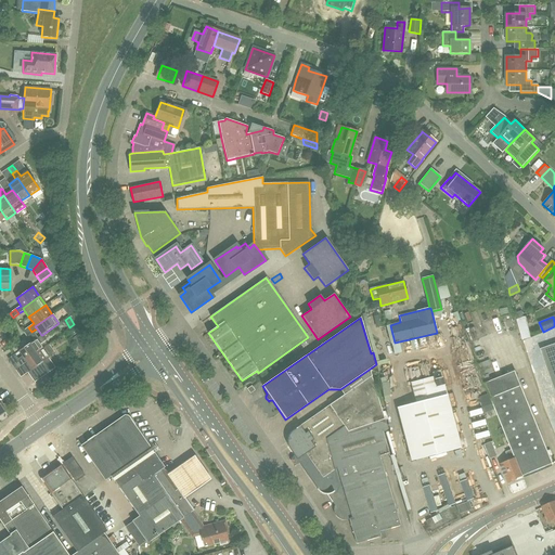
[(26,336),(31,332),(28,327),(23,331),(26,336)]
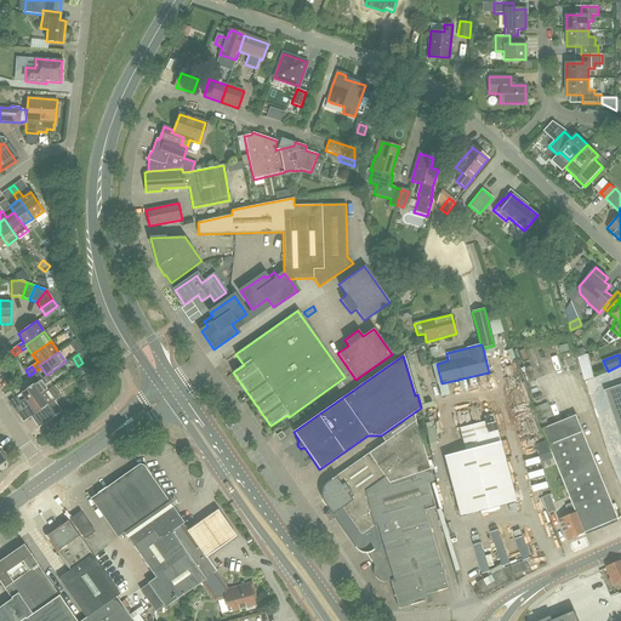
[(593,377),(591,368),(581,370),(585,381),(593,377)]
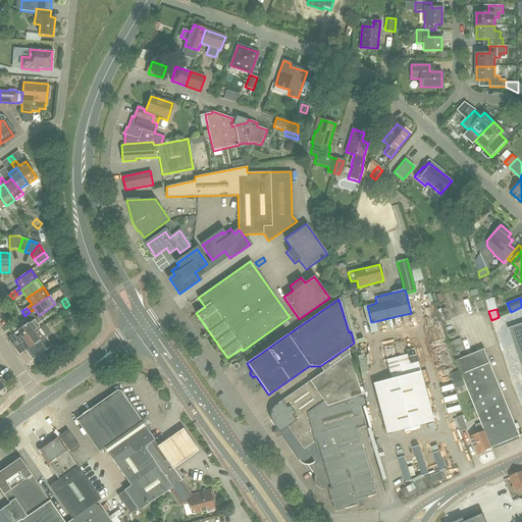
[(79,321),(76,313),(68,319),(72,325),(79,321)]
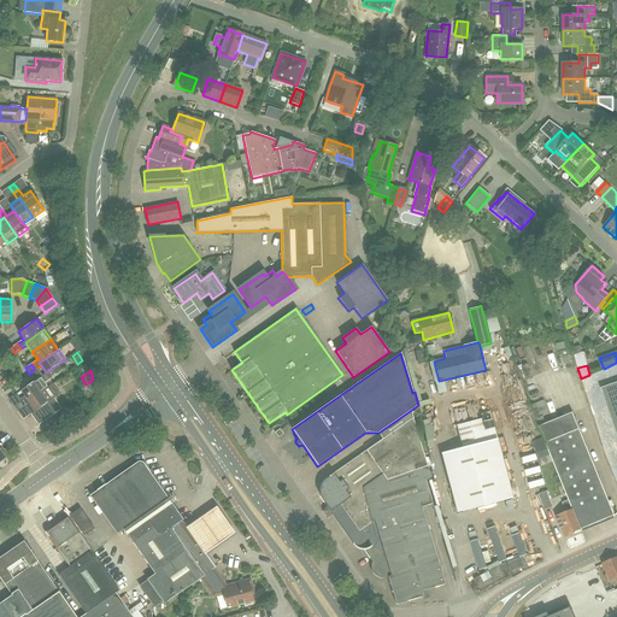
[(47,388),(47,387),(43,383),(52,378),(47,372),(46,372),(34,381),(21,391),(27,398),(21,403),(24,407),(25,406),(30,404),(28,401),(47,388)]
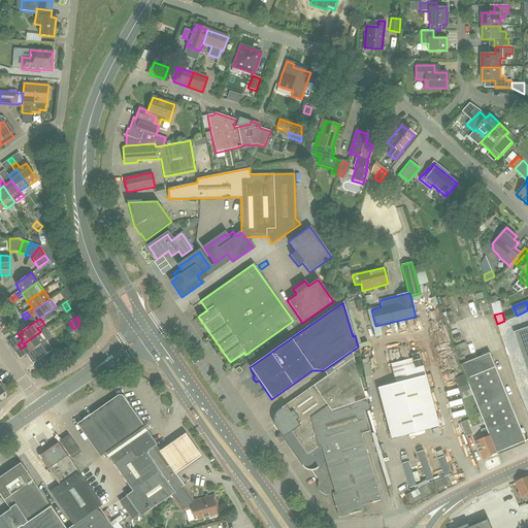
[(527,326),(526,327),(514,332),(520,351),(526,366),(527,372),(527,326)]
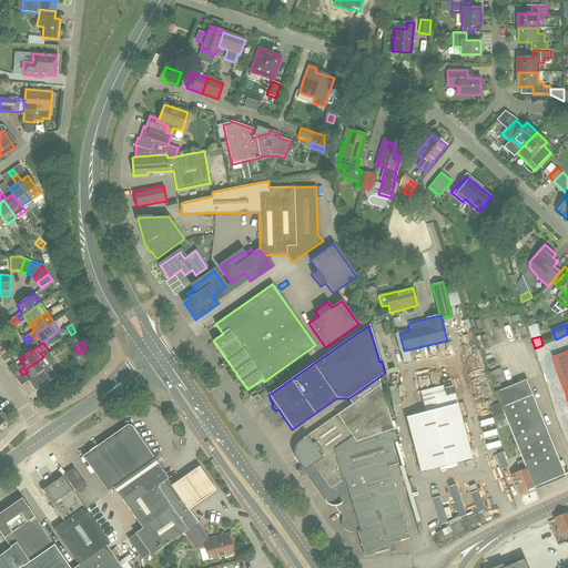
[(39,388),(51,379),(44,371),(56,362),(49,352),(43,356),(43,357),(26,369),(28,372),(23,374),(28,382),(32,378),(39,388)]
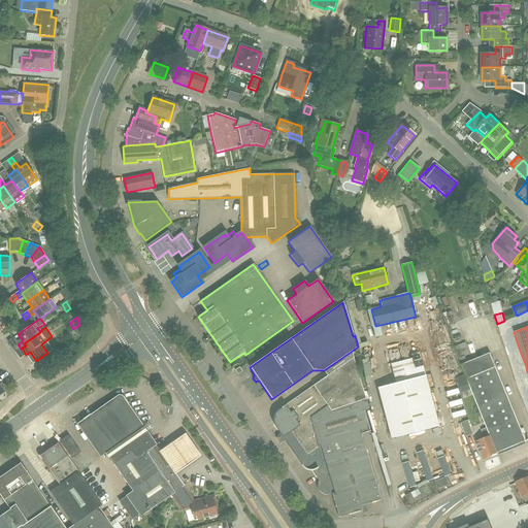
[(466,341),(454,347),(459,358),(464,356),(471,354),(466,341)]
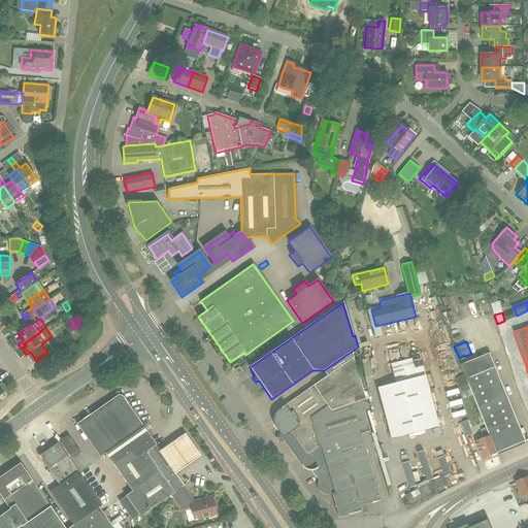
[(14,353),(21,349),(18,344),(11,348),(14,353)]
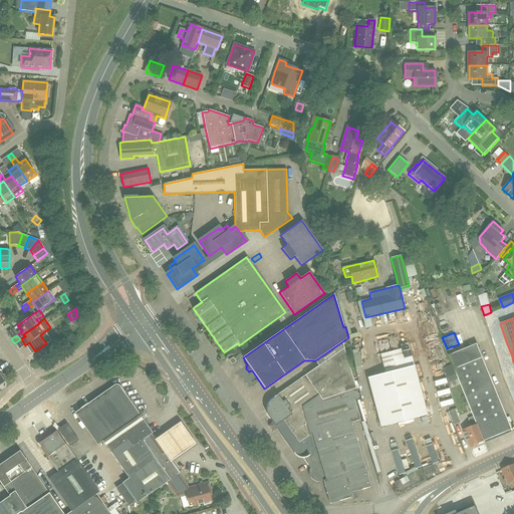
[(358,398),(358,396),(355,389),(343,348),(341,342),(315,360),(318,365),(309,371),(305,374),(271,399),(269,401),(268,403),(266,405),(266,407),(266,410),(266,412),(267,414),(268,417),(284,440),(294,454),(296,456),(299,458),(302,458),(303,458),(310,468),(309,470),(309,472),(309,474),(309,476),(310,477),(311,479),(313,480),(314,481),(316,482),(318,482),(320,482),(323,481),(330,504),(352,497),(350,493),(370,487),(351,423),(360,420),(354,401),(356,400),(357,400),(357,399),(358,398)]
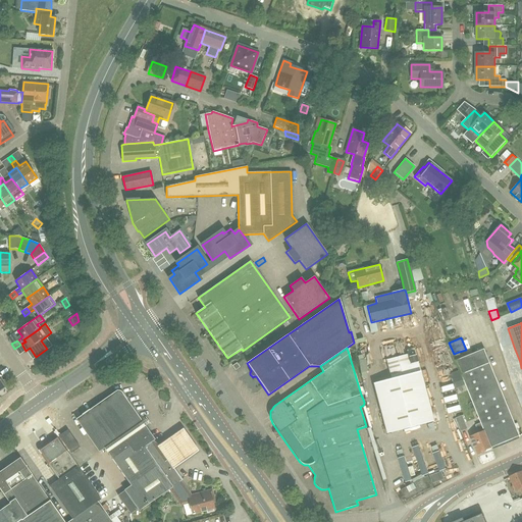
[(432,421),(414,349),(407,351),(408,355),(386,360),(392,379),(373,384),(386,433),(432,421)]
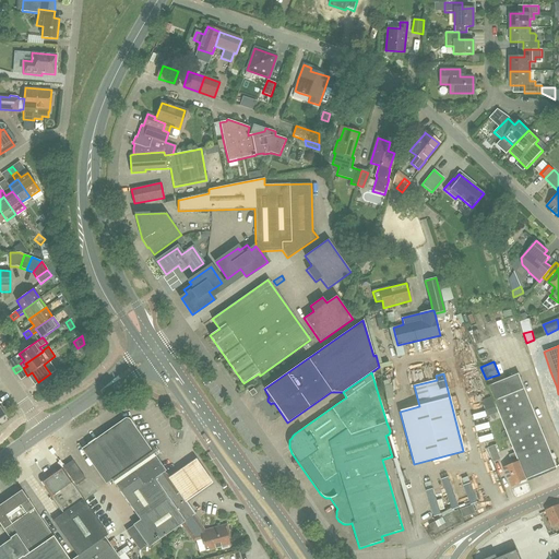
[(513,447),(526,479),(528,478),(528,479),(530,478),(557,467),(519,373),(495,384),(491,377),(486,379),(489,387),(488,387),(513,447)]
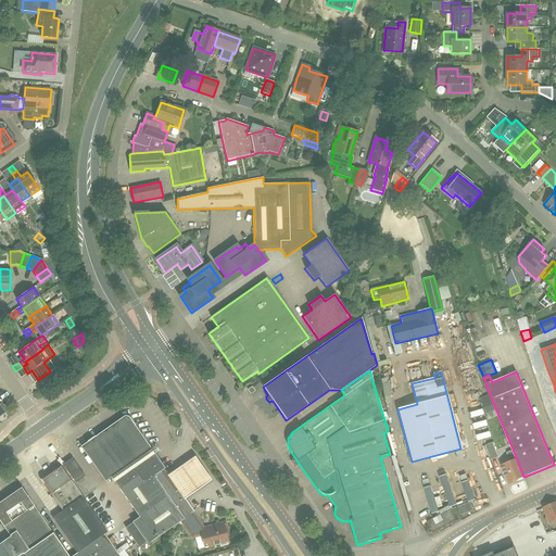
[(494,405),(490,395),(482,399),(484,409),(494,405)]
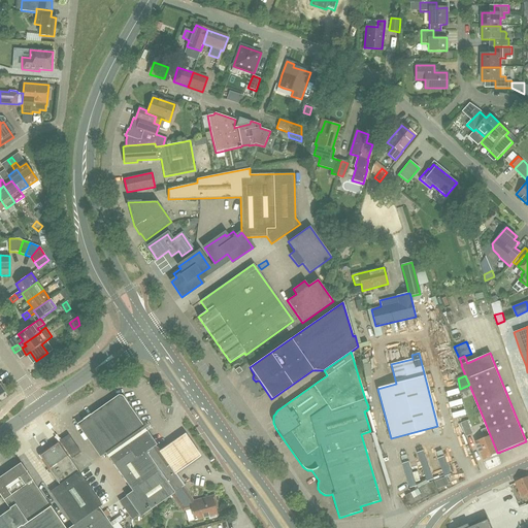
[(451,397),(454,407),(460,405),(457,395),(451,397)]
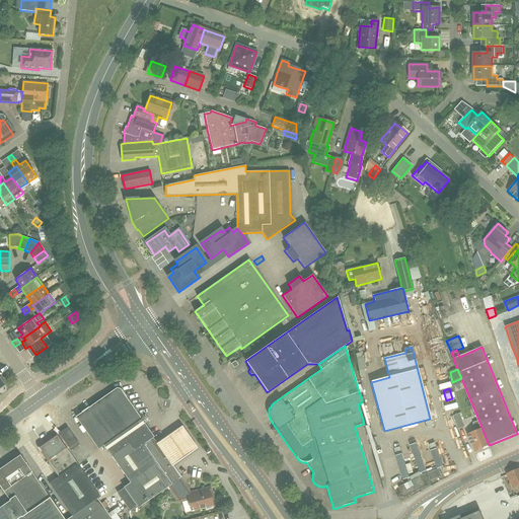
[(153,437),(120,390),(118,389),(77,417),(98,448),(103,445),(130,483),(123,488),(124,489),(117,493),(130,511),(136,507),(137,508),(168,487),(178,479),(150,439),(153,437)]
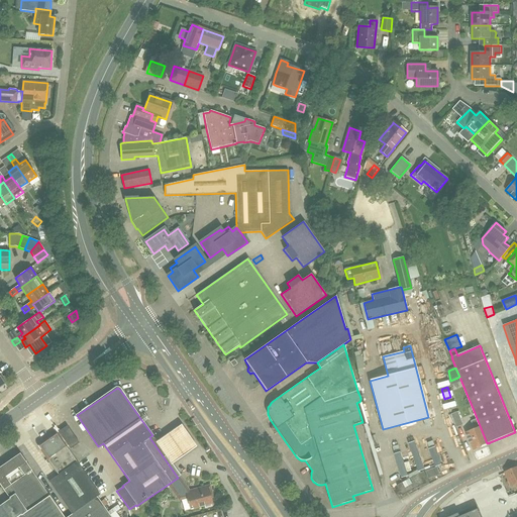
[(463,425),(457,412),(451,414),(456,427),(463,425)]
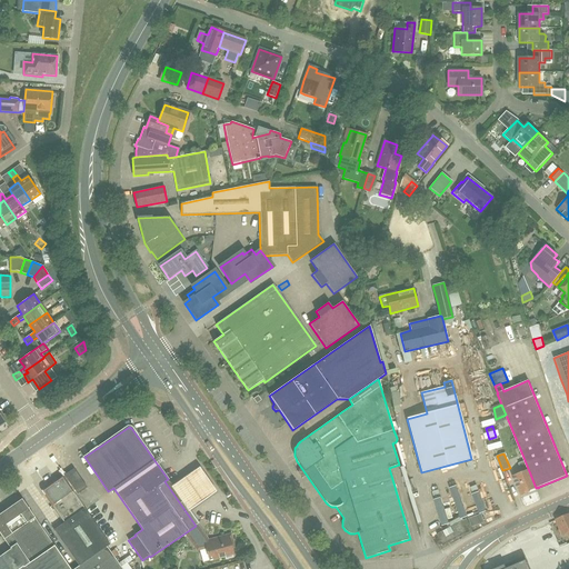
[(530,490),(536,488),(522,455),(525,461),(518,463),(522,472),(513,477),(520,496),(530,491),(530,490)]
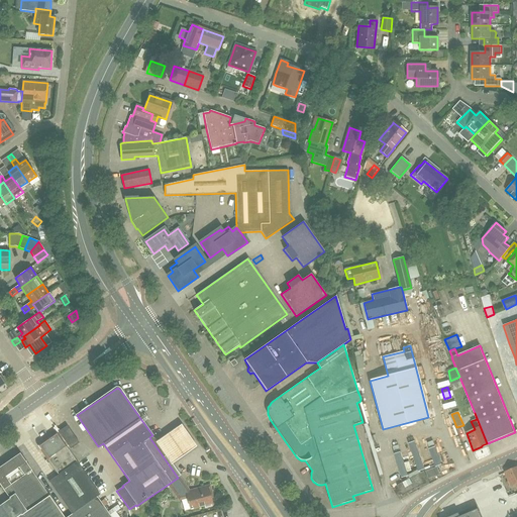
[(182,423),(158,440),(174,462),(197,445),(182,423)]
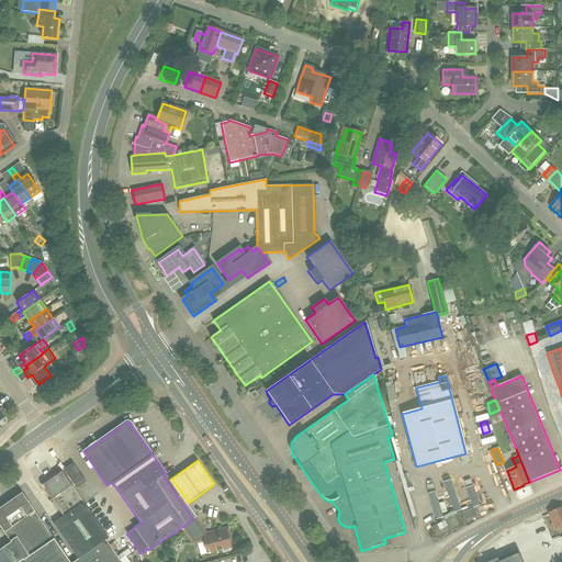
[(495,463),(487,464),(490,476),(497,475),(495,463)]
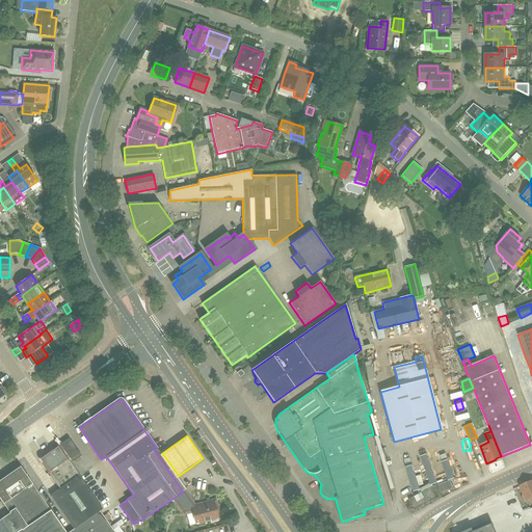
[(72,464),(81,459),(72,441),(62,445),(72,464)]
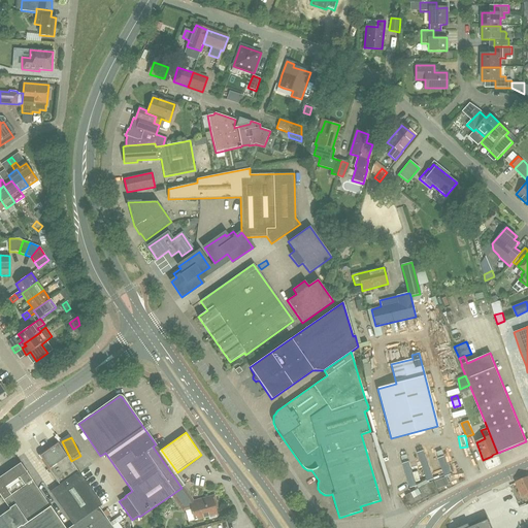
[(69,527),(112,527),(102,512),(105,509),(58,441),(38,456),(59,485),(50,492),(73,526),(69,527)]
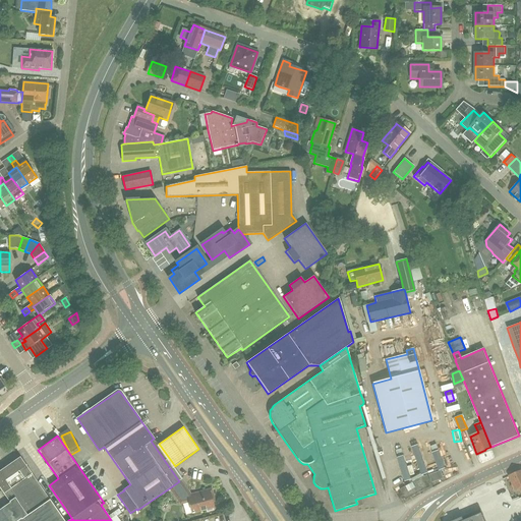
[(429,445),(409,453),(412,460),(413,460),(415,466),(419,465),(423,474),(428,472),(426,464),(431,462),(428,453),(431,452),(429,445)]
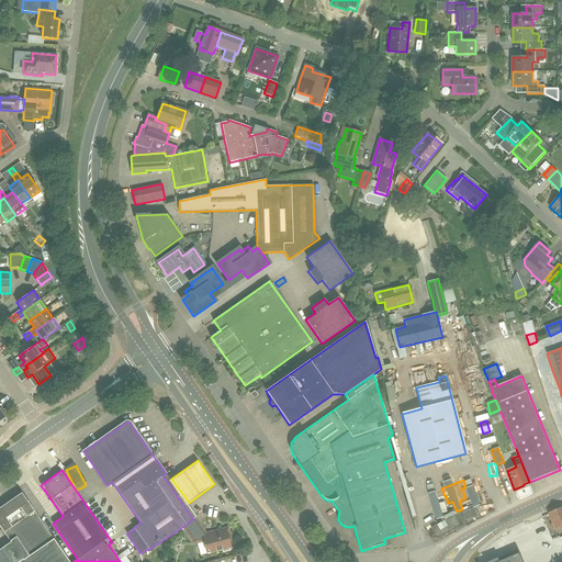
[(481,489),(467,491),(469,503),(483,501),(481,489)]
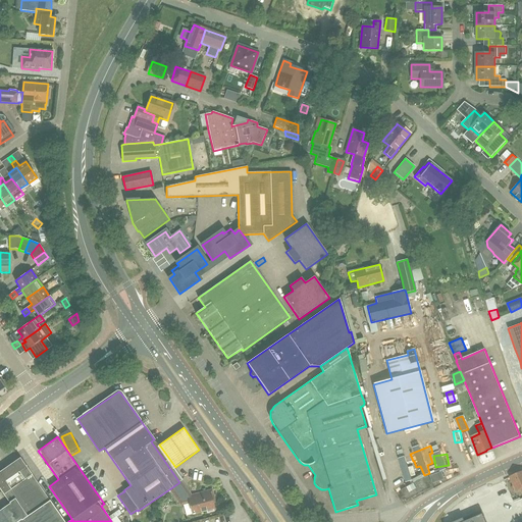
[(63,521),(19,458),(0,471),(0,489),(9,504),(0,509),(0,521),(63,521)]
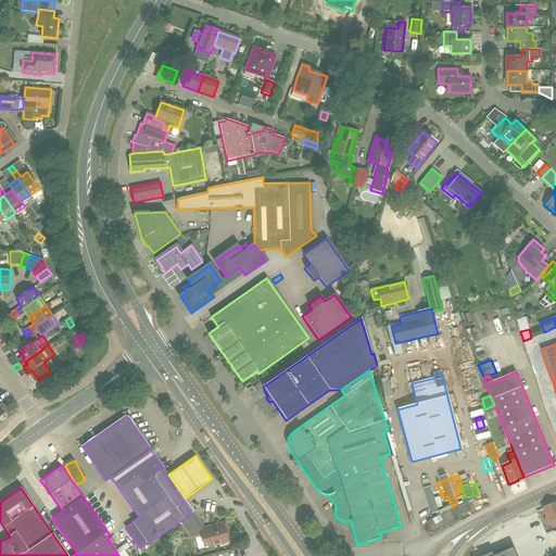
[(555,502),(543,508),(550,523),(555,520),(555,502)]
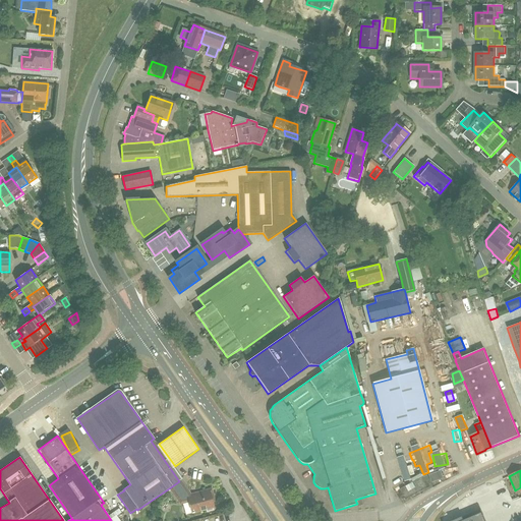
[(186,515),(191,514),(214,508),(212,500),(214,500),(212,490),(210,491),(209,489),(201,491),(201,494),(188,498),(184,494),(186,493),(179,481),(169,488),(179,505),(183,504),(186,515)]
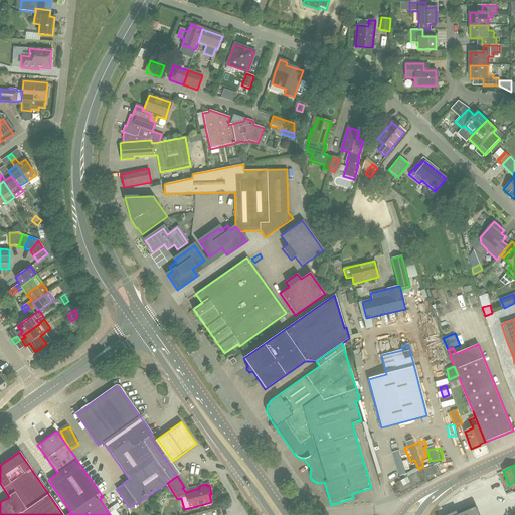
[(480,514),(476,504),(458,511),(457,511),(457,512),(449,514),(480,514)]
